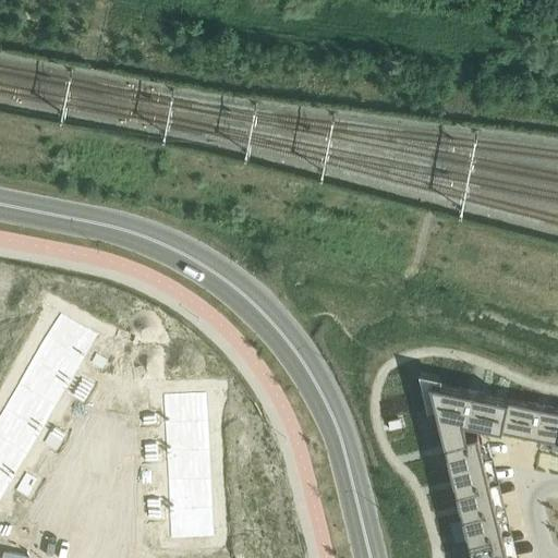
[(60,313),(45,337),(84,361),(99,336),(60,313)]
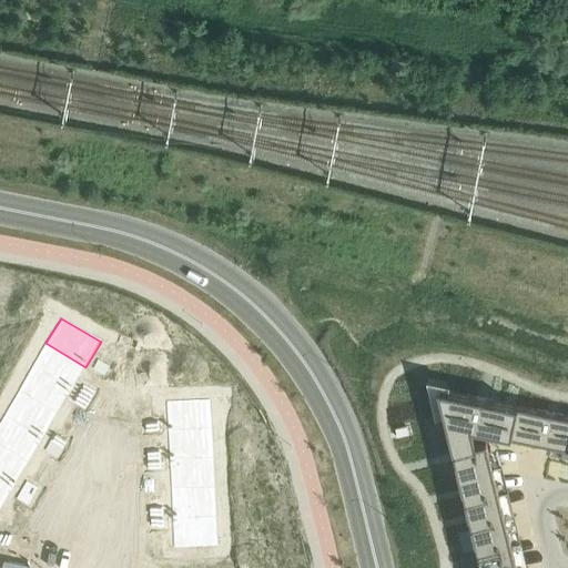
[(46,343),(31,367),(71,391),(85,367),(46,343)]
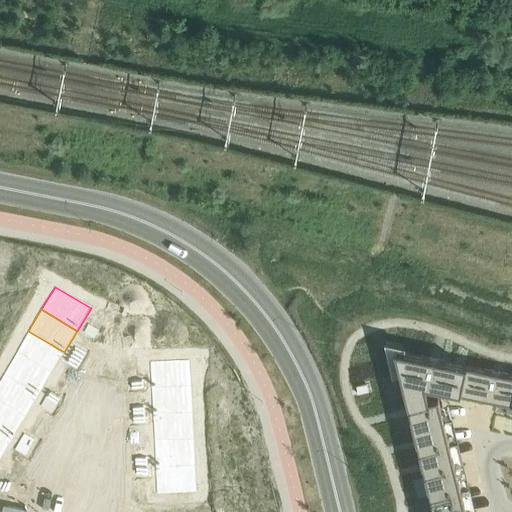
[(28,331),(15,353),(52,374),(64,352),(28,331)]
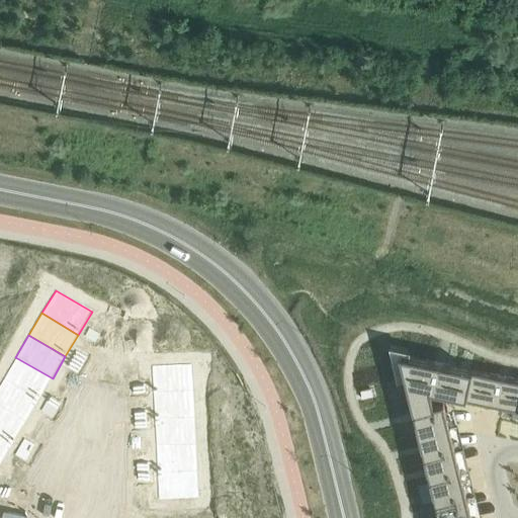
[(517,379),(398,354),(438,517),(471,517),(443,404),(443,401),(433,404),(430,390),(517,408),(517,379)]
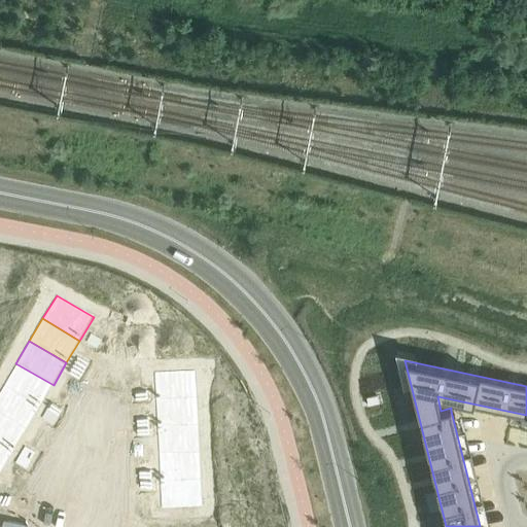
[(15,363),(3,385),(40,408),(54,385),(15,363)]
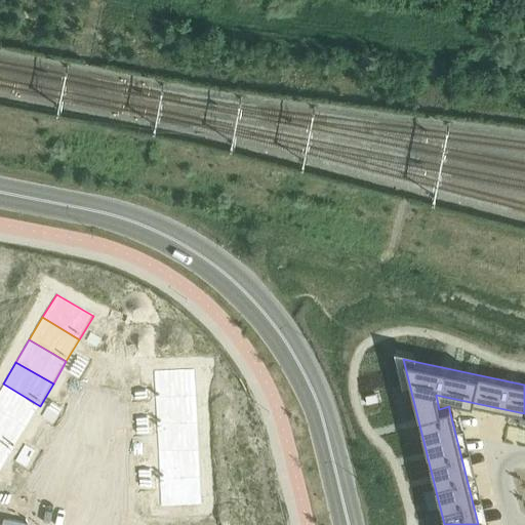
[(195,369),(152,371),(153,400),(196,397),(195,369)]
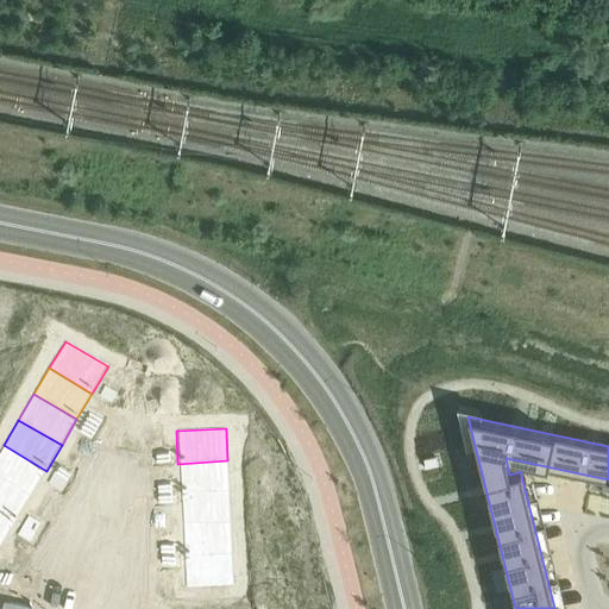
[(4,445),(0,450),(0,478),(31,496),(46,471),(4,445)]
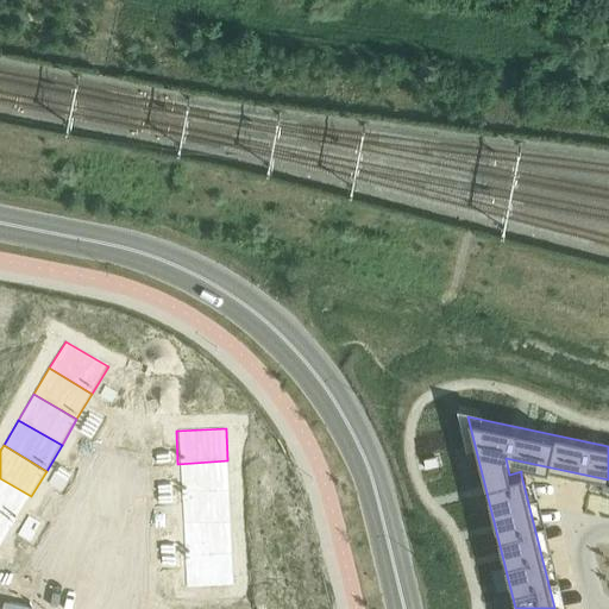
[(227,460),(177,464),(180,495),(230,493),(227,460)]
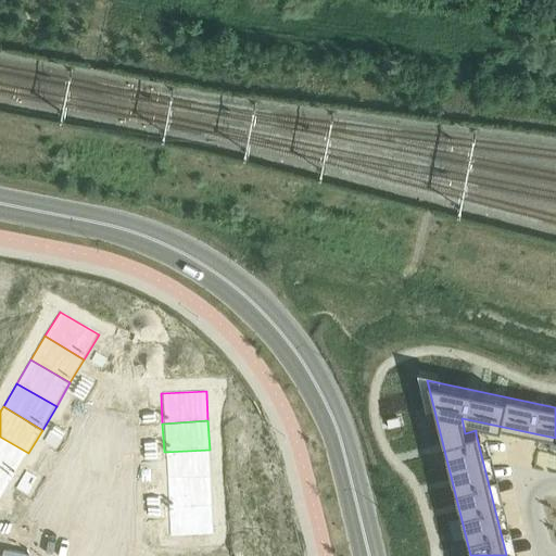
[(0,437),(0,468),(14,477),(28,453),(0,437)]
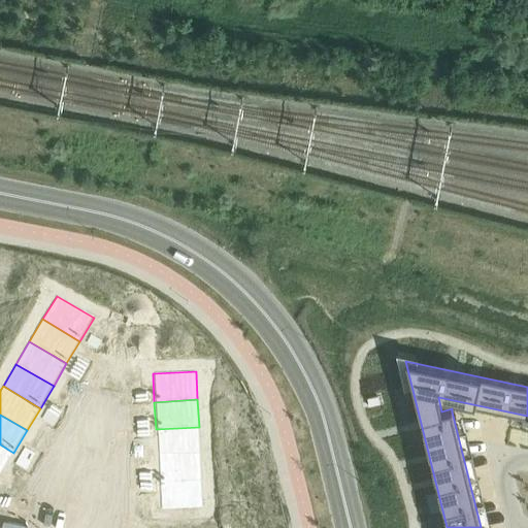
[(199,427),(156,429),(157,456),(200,454),(199,427)]
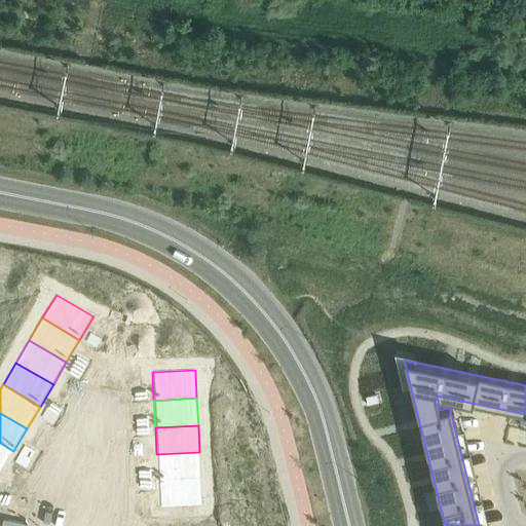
[(0,443),(0,473),(13,451),(0,443)]
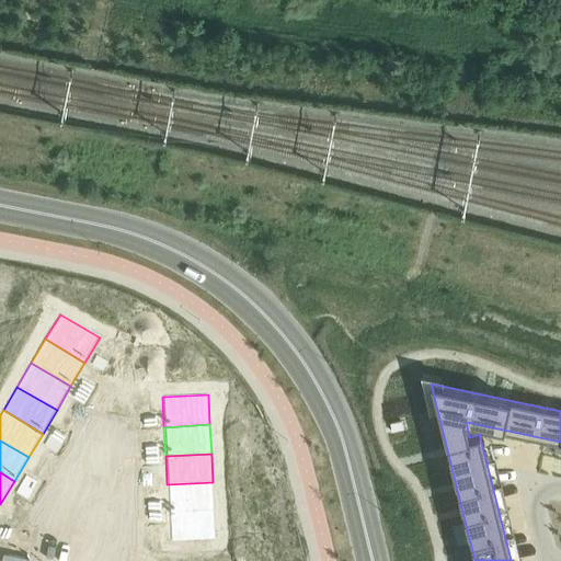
[(213,482),(167,484),(169,514),(214,511),(213,482)]
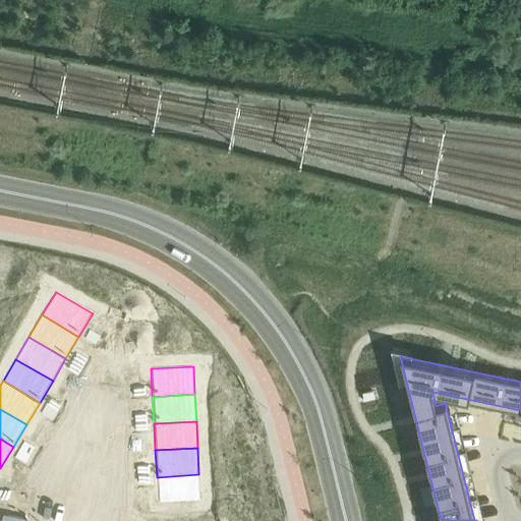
[(198,474),(157,477),(158,505),(200,503),(198,474)]
